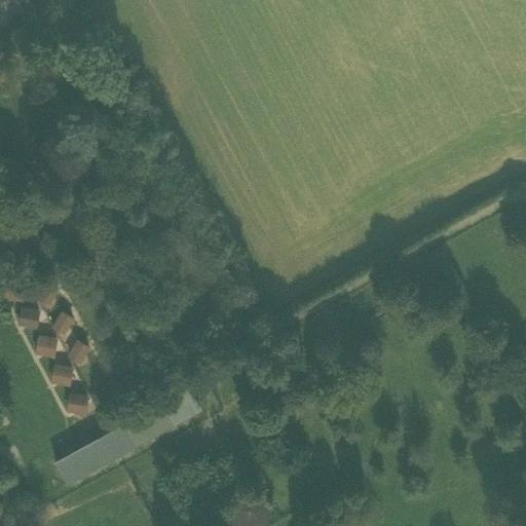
[(163,145),(163,157),(182,157),(182,145),(163,145)]
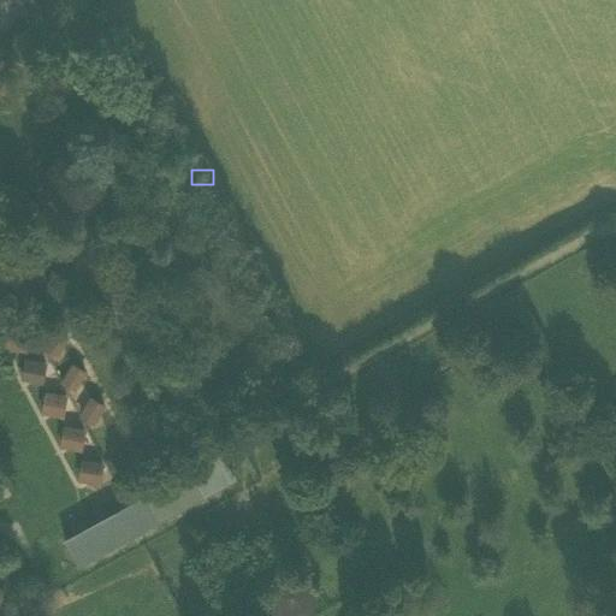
[(209,202),(209,217),(231,217),(231,202),(209,202)]
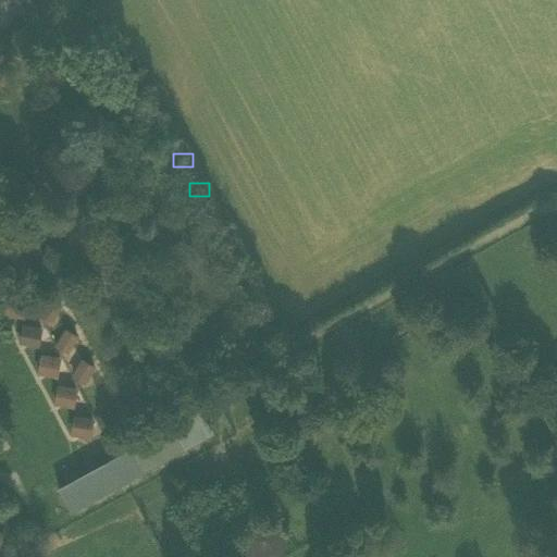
[(94,213),(104,221),(116,206),(106,197),(94,213)]
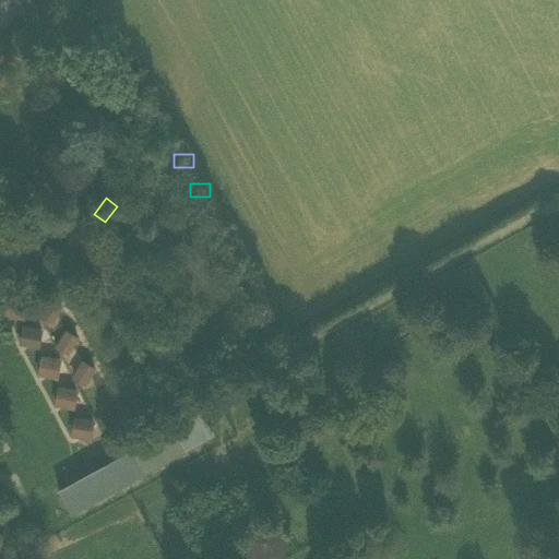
[(74,212),(74,225),(94,225),(94,212),(74,212)]
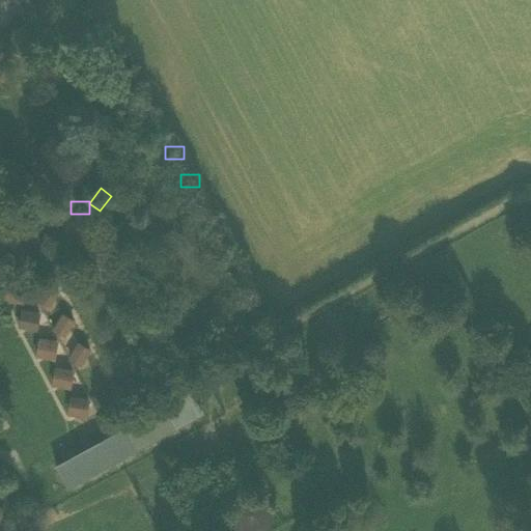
[(196,202),(196,215),(215,215),(215,202),(196,202)]
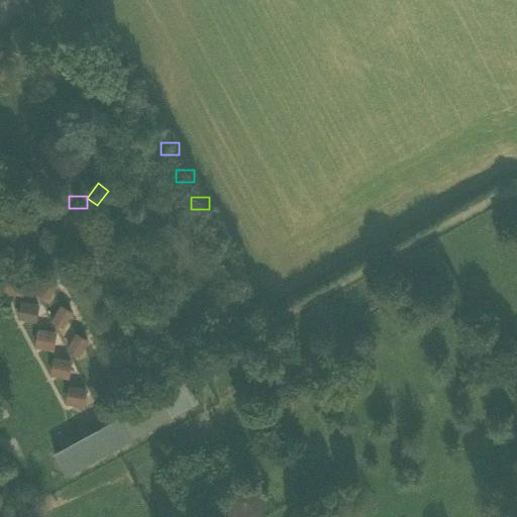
[(104,226),(113,234),(124,219),(114,212),(104,226)]
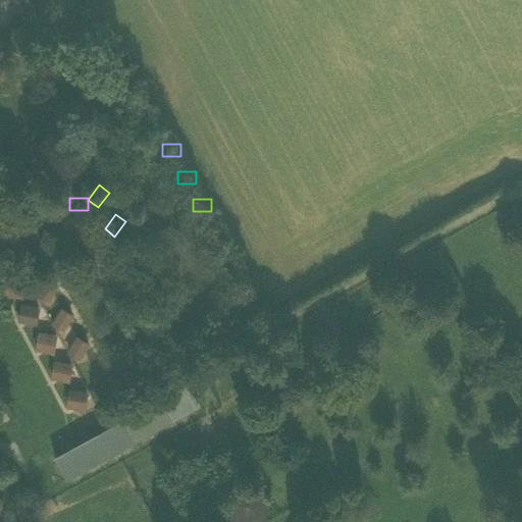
[(20,227),(8,242),(17,249),(30,235),(20,227)]
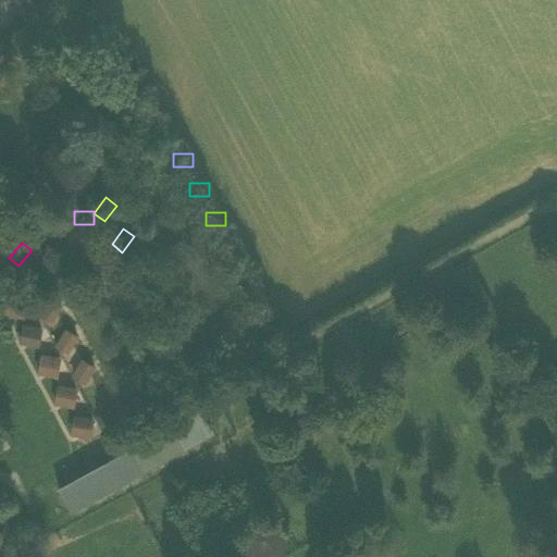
[(89,243),(90,256),(109,256),(109,243),(89,243)]
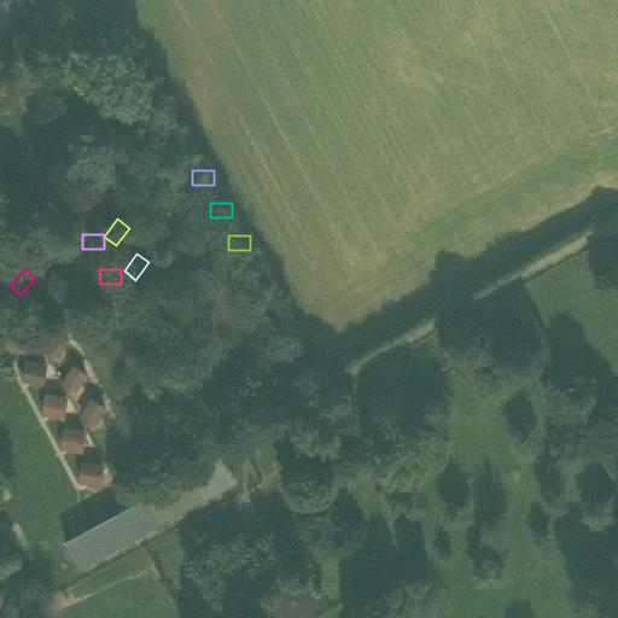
[(249,270),(249,285),(270,286),(270,272),(249,270)]
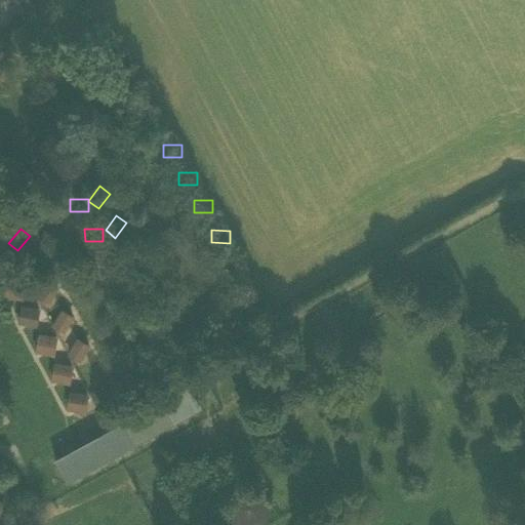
[(121,259),(130,267),(142,252),(131,245),(121,259)]
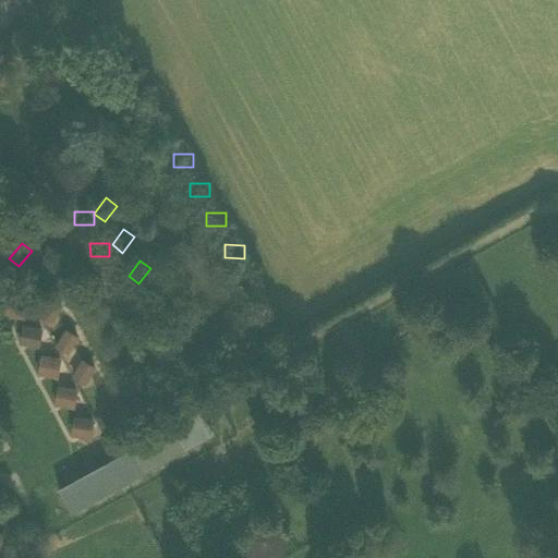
[(39,274),(26,289),(36,296),(49,281),(39,274)]
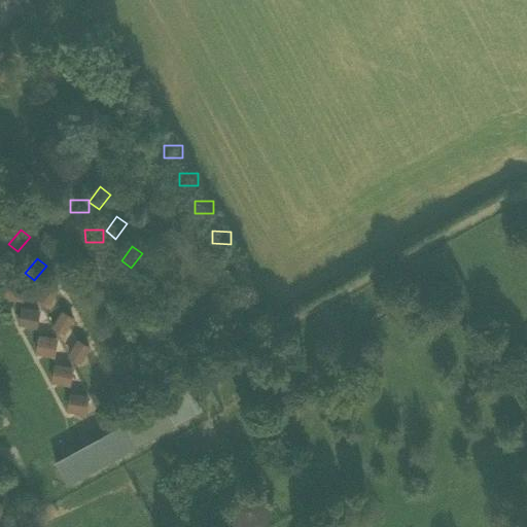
[(103,259),(103,272),(121,272),(121,259),(103,259)]
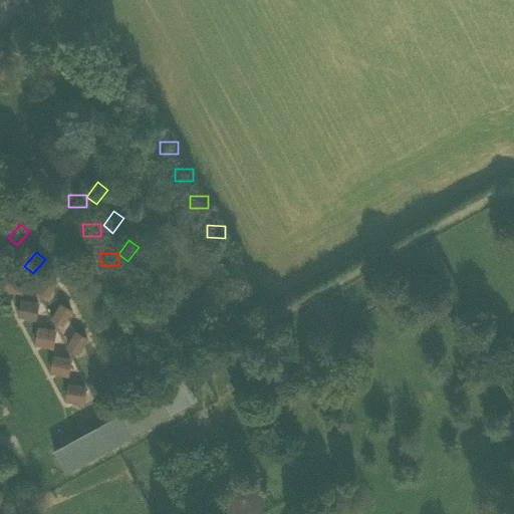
[(222,253),(222,265),(240,266),(240,254),(222,253)]
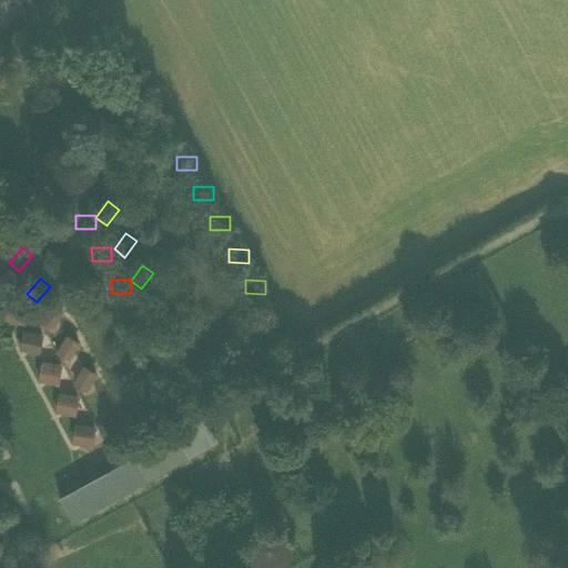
[(148,312),(159,320),(171,304),(160,296),(148,312)]
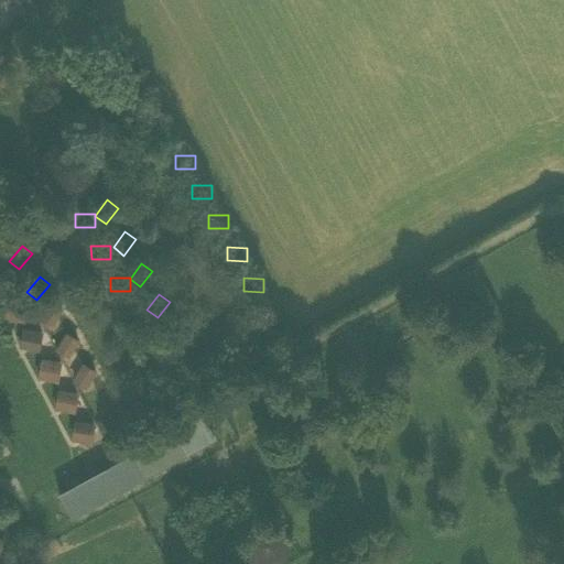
[(26,302),(7,299),(3,320),(23,323),(26,302)]
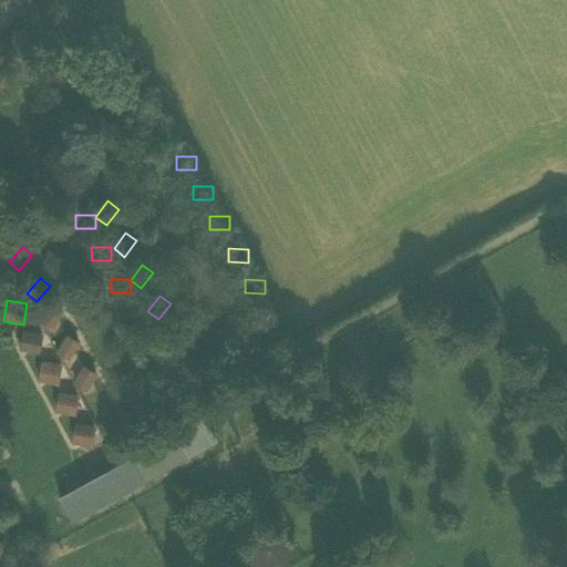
[(64,311),(49,302),(38,321),(53,330),(64,311)]
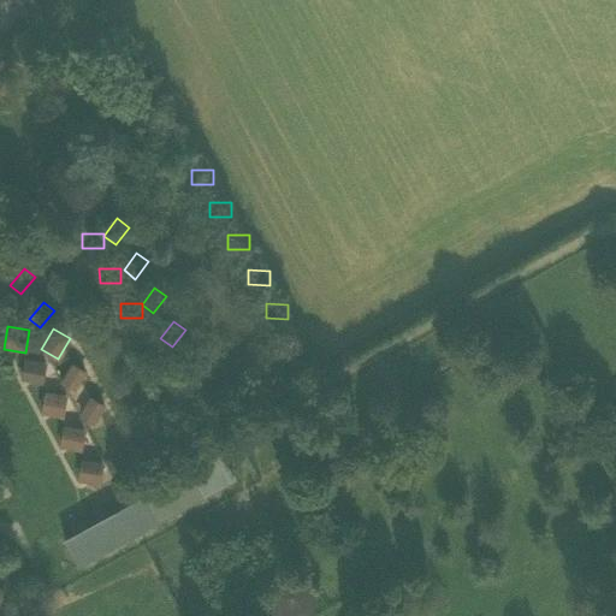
[(283,337),(283,351),(304,351),(304,337),(283,337)]
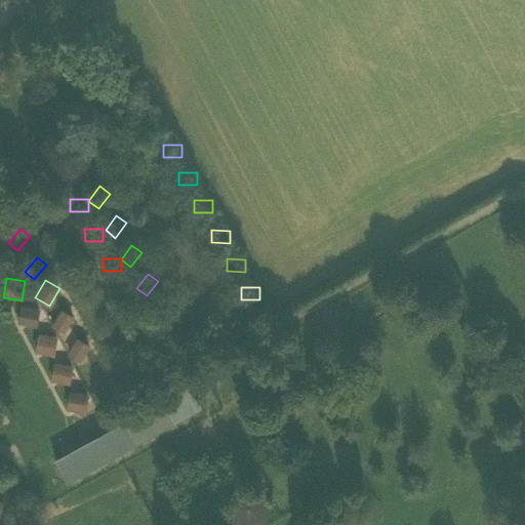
[(118,288),(118,300),(136,300),(136,288),(118,288)]
